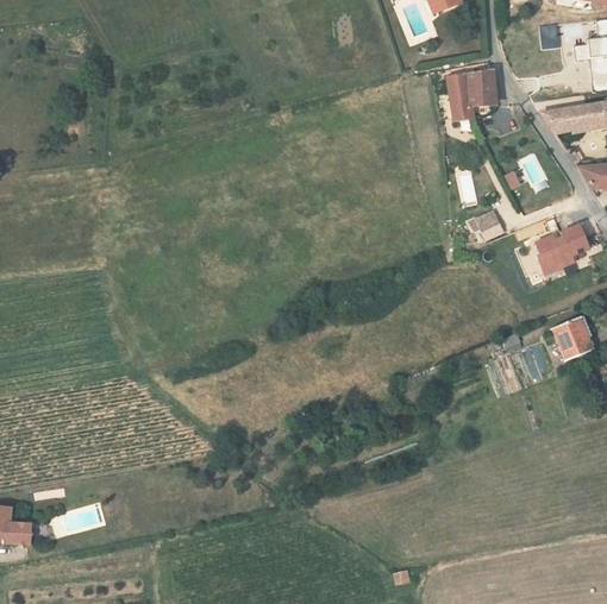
[(436,0),(439,10),(463,4),(462,0),(436,0)]
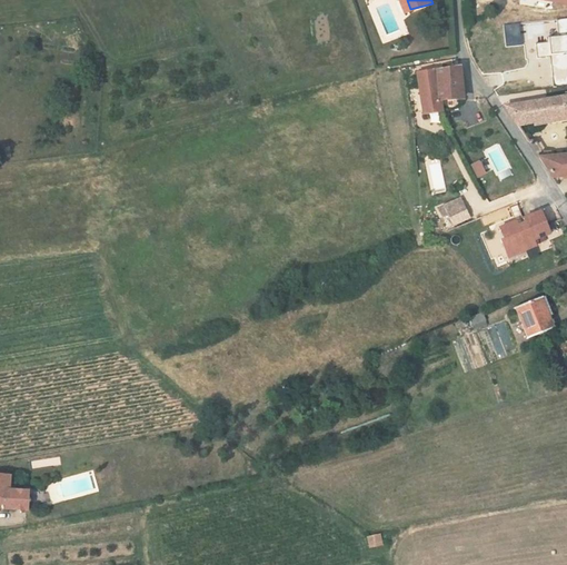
[(511,26),(519,25),(521,42),(543,39),(537,12),(546,11),(544,0),(513,0),(514,5),(509,5),(511,26)]
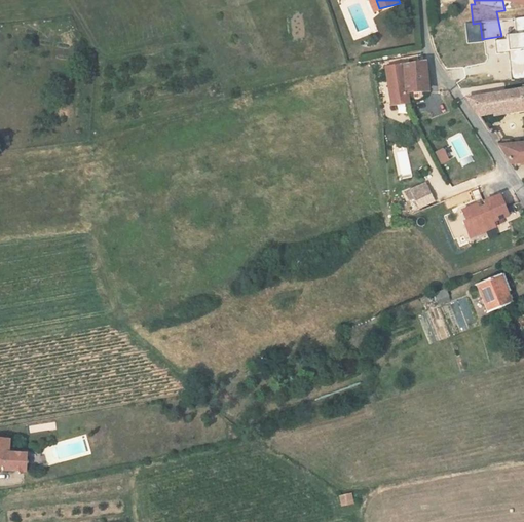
[(473,24),(475,40),(482,39),(480,23),(473,24)]
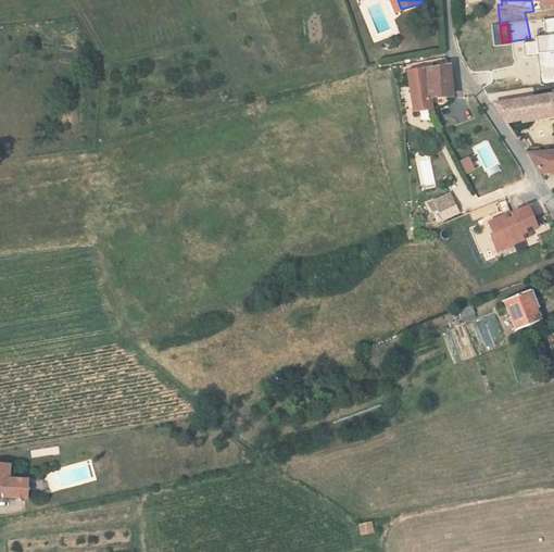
[(449,63),(427,66),(432,98),(451,96),(449,80),(452,79),(449,63)]
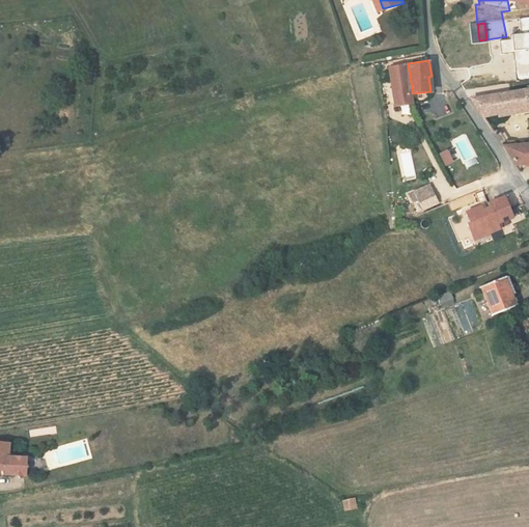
[(408,63),(388,66),(395,105),(405,104),(415,102),(413,93),(408,63)]
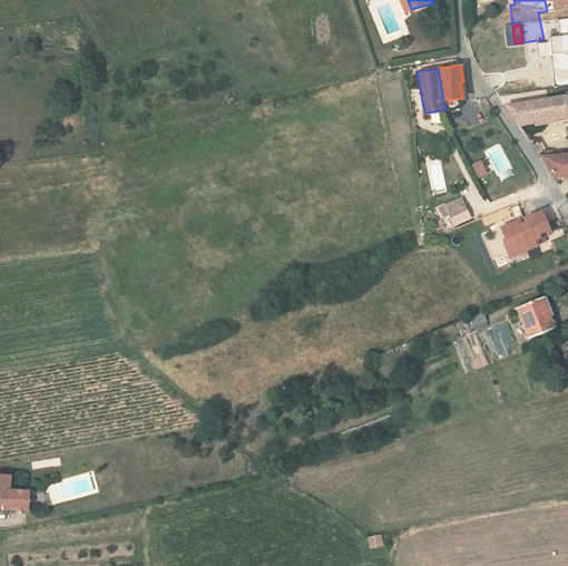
[(567,98),(506,103),(522,127),(567,123),(567,98)]
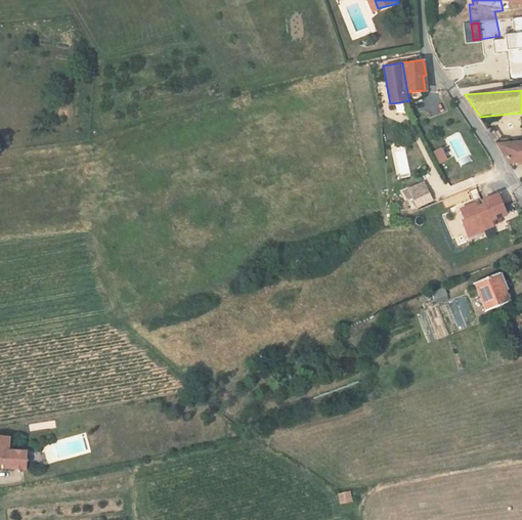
[(521,142),(498,146),(510,164),(521,163),(521,142)]
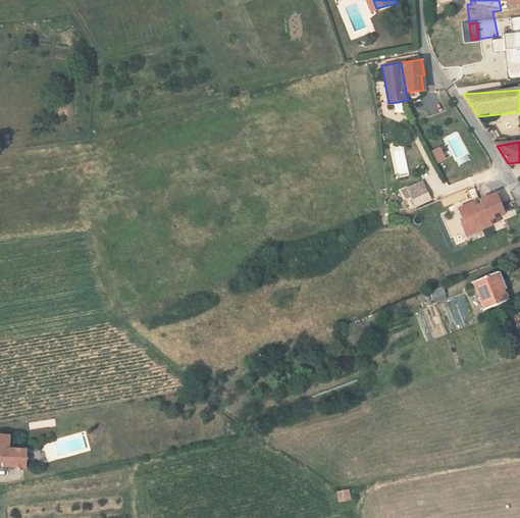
[(438,159),(446,156),(440,144),(433,147),(438,159)]
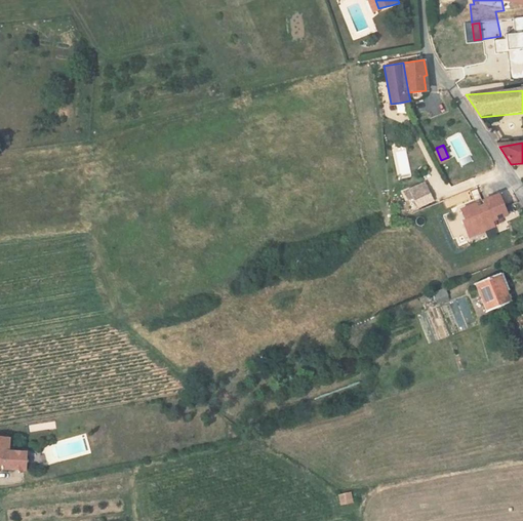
[(468,235),(496,225),(494,218),(508,214),(499,190),(481,196),(482,198),(458,206),(468,235)]
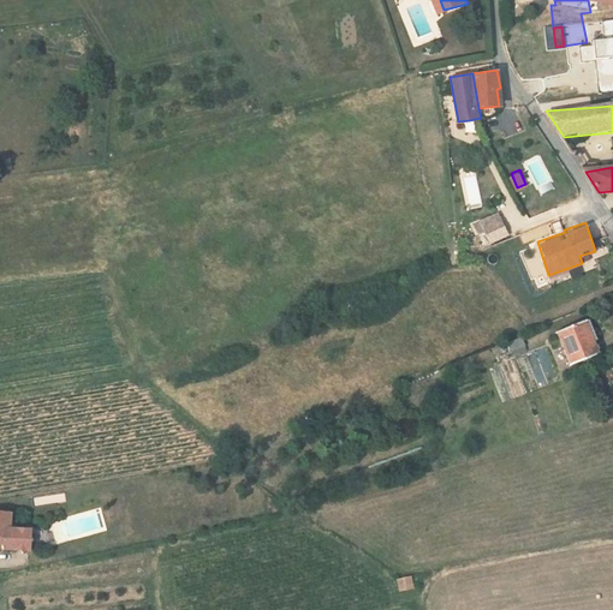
[(559,328),(571,362),(601,351),(589,317),(559,328)]
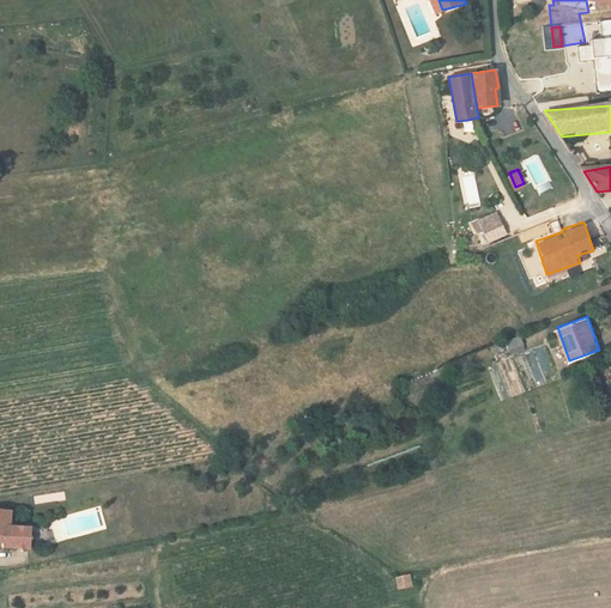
[(10,509),(0,508),(0,543),(29,547),(30,526),(8,523),(10,509)]
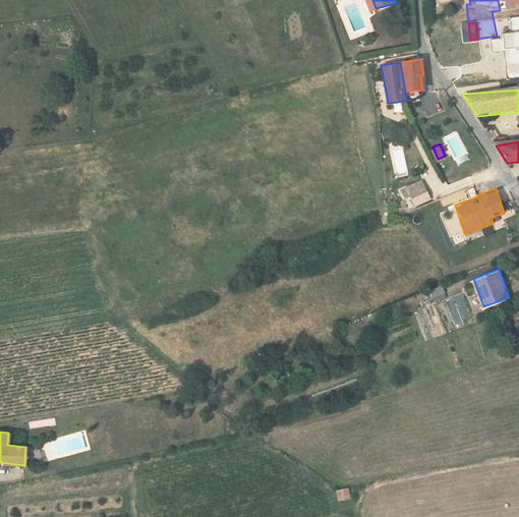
[(340,489),(342,496),(351,494),(349,485),(340,489)]
